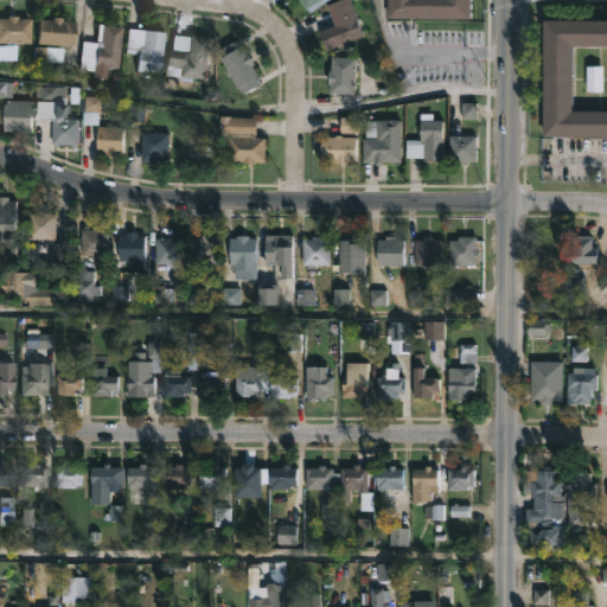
[(325,0),(308,11),(306,7),(304,8),(298,0),(325,0)]
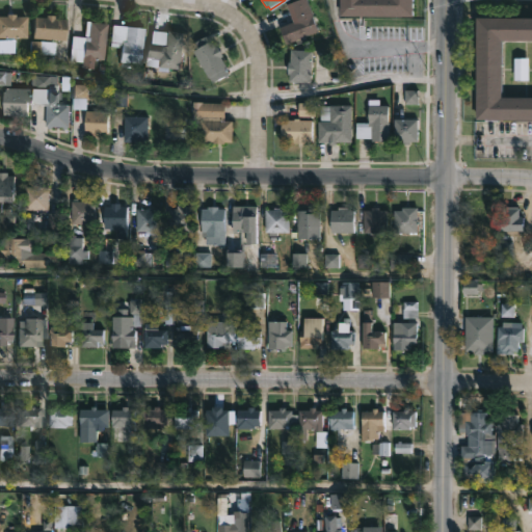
[(302,35),(303,38),(295,42),(293,38),(284,42),(278,25),(292,21),(285,2),(290,0),(307,0),(318,30),(302,35)]
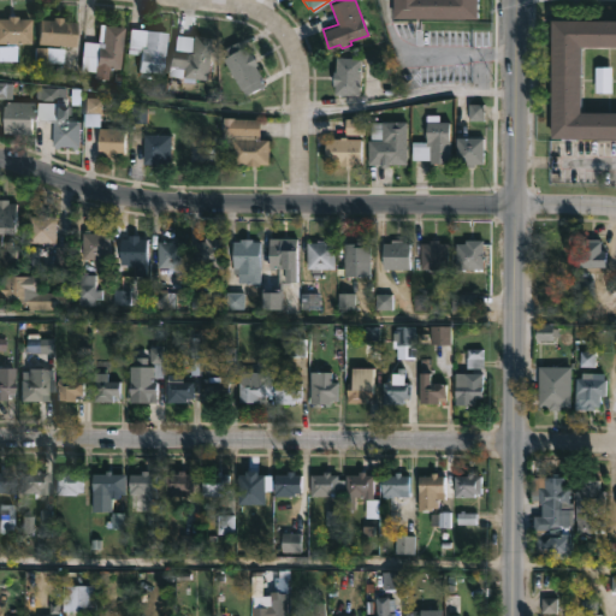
[(479,0),(479,17),(392,17),(392,0),(479,0)]
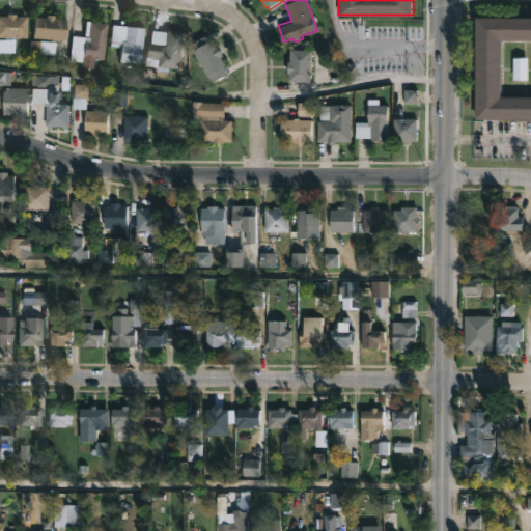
[(12,14),(12,16),(24,16),(24,37),(0,36),(0,16),(4,16),(4,14),(12,14)]
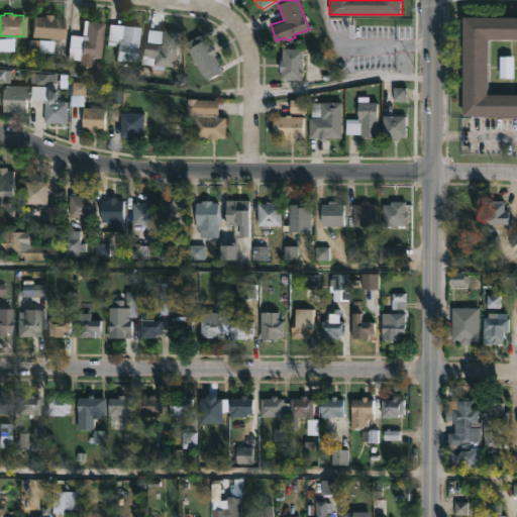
[(49,14),(49,17),(61,18),(60,38),(28,36),(30,16),(40,16),(41,14),(49,14)]
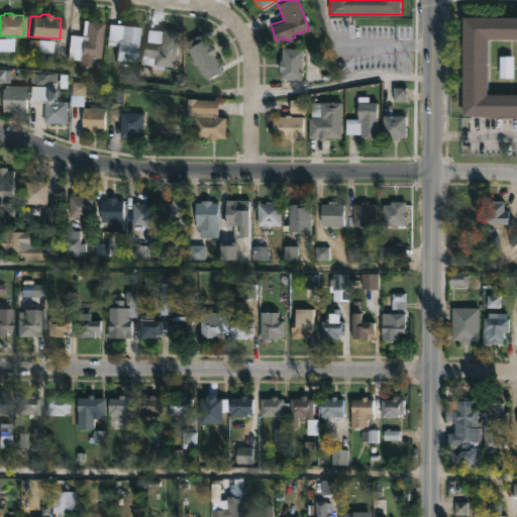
[(516,115),(460,115),(461,15),(516,15),(516,115)]
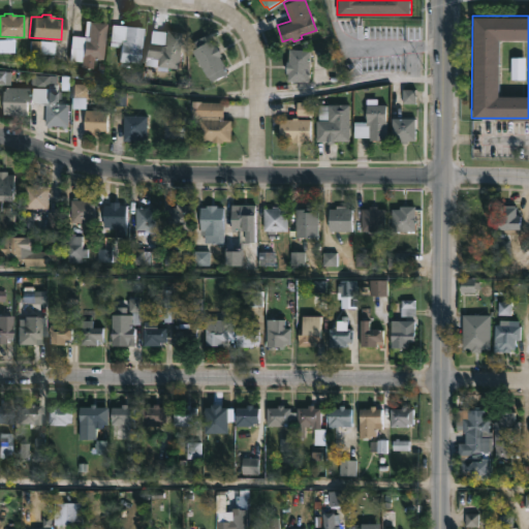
[(104,23),(100,60),(91,59),(90,68),(79,67),(80,62),(67,60),(69,35),(82,36),(84,21),(104,23)]
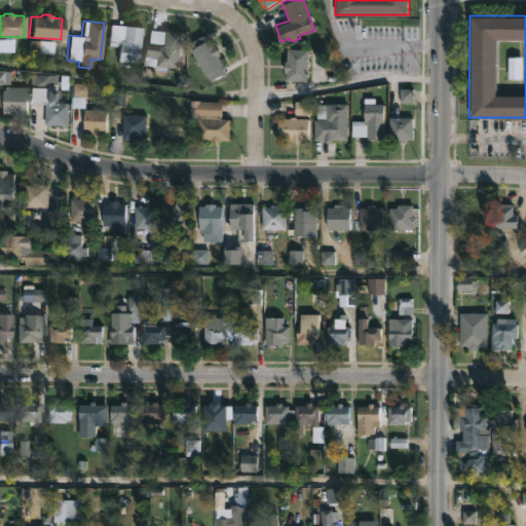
[(142,28),(138,63),(126,62),(126,66),(118,65),(119,61),(117,61),(119,46),(107,45),(109,24),(142,28)]
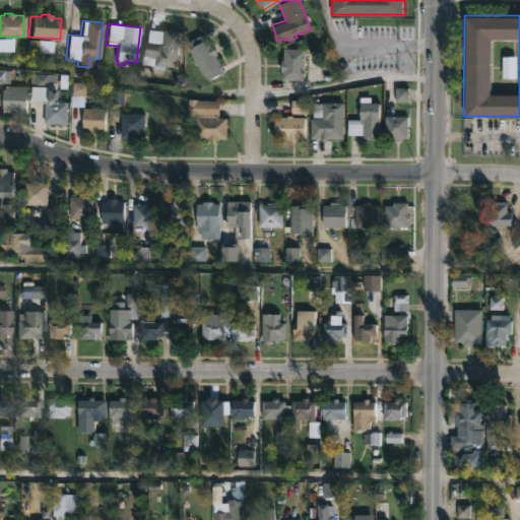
[(179,30),(175,67),(163,65),(163,69),(152,68),(153,64),(140,63),(142,42),(159,44),(161,28),(179,30)]
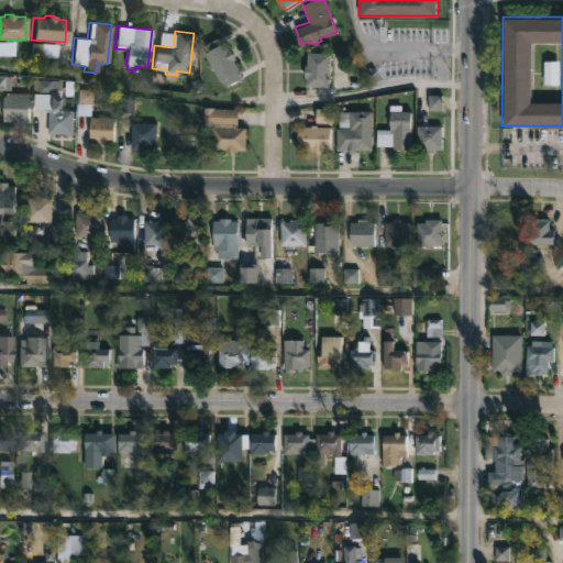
[(219,40),(220,43),(222,41),(228,50),(229,48),(234,57),(232,59),(242,76),(223,87),(202,52),(206,50),(202,44),(217,36),(219,40)]
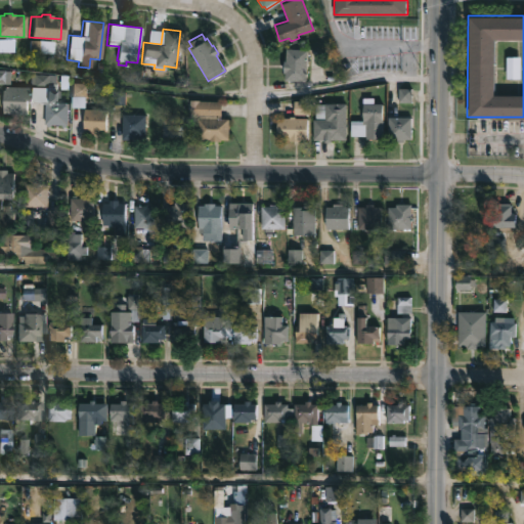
[(50,52),(50,53),(36,52),(36,58),(27,58),(28,40),(51,41),(50,52)]
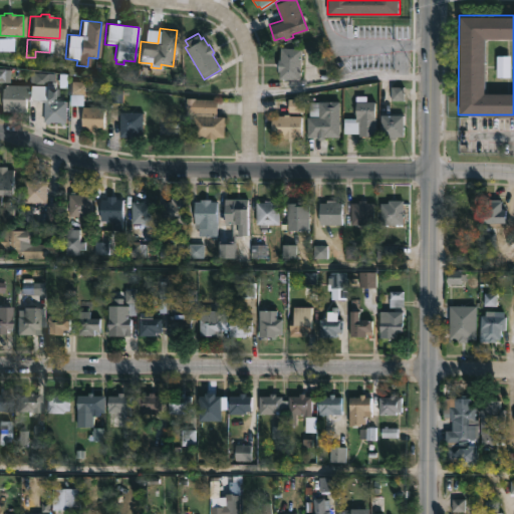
[(301,49),(300,78),(279,77),(278,59),(279,59),(280,46),(301,47),(301,49)]
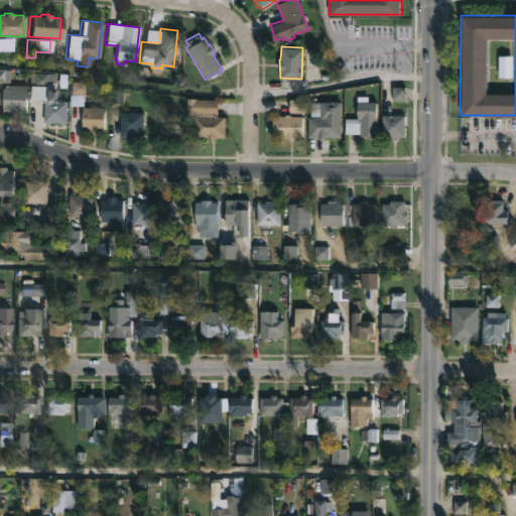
[(53,74),(53,87),(28,86),(29,73),(53,74)]
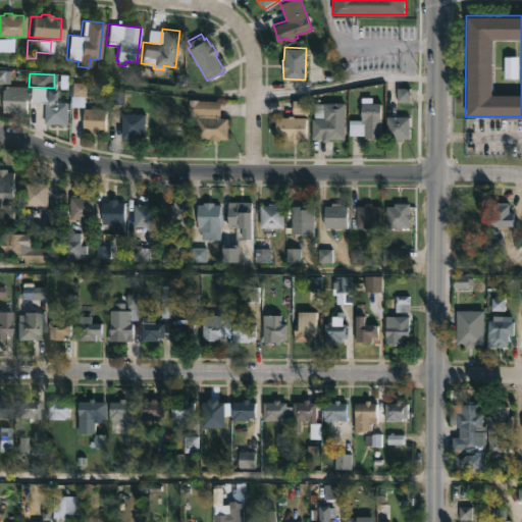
[(25,112),(2,112),(2,87),(27,87),(25,112)]
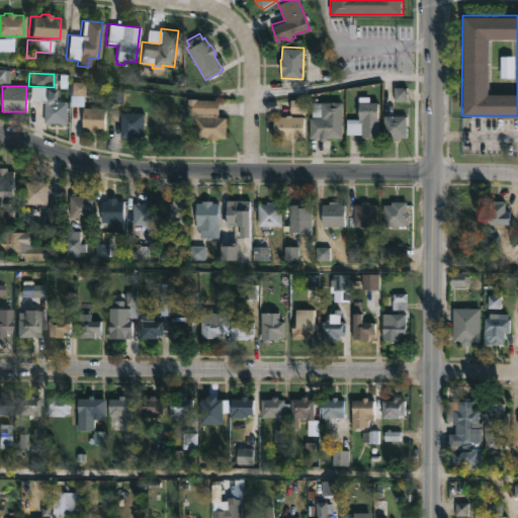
[(67,100),(66,122),(64,122),(64,124),(60,124),(60,122),(49,121),(48,123),(45,123),(45,121),(42,121),(44,100),(41,100),(41,88),(51,89),(50,100),(67,100)]
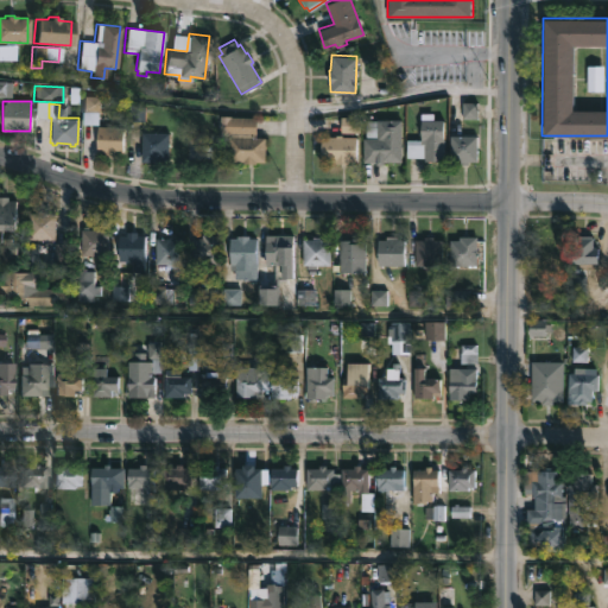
[(264,137),(263,162),(240,163),(240,160),(226,160),(227,135),(217,134),(219,114),(255,118),(254,137),(264,137)]
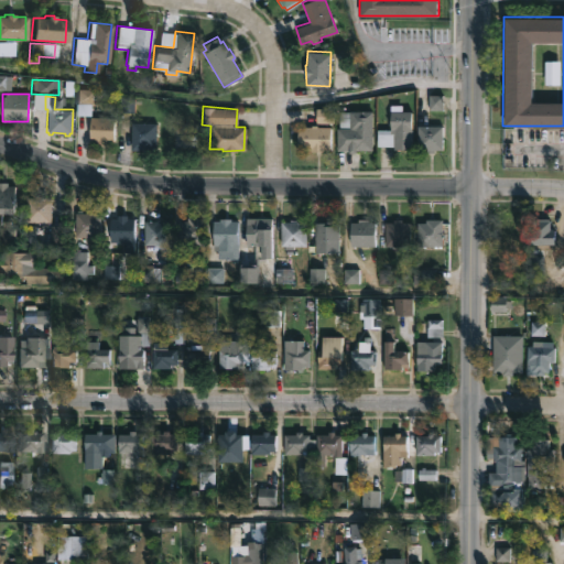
[(400,106),(400,110),(412,111),(411,149),(392,149),(392,145),(376,145),(376,129),(390,129),(389,106),(400,106)]
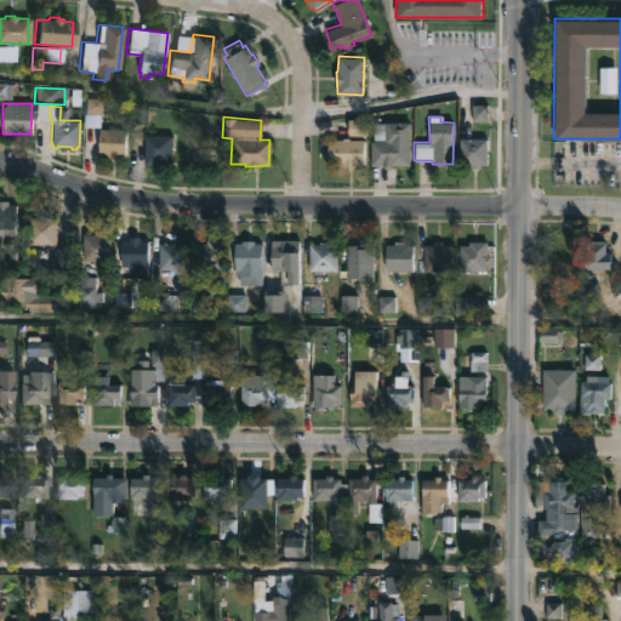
[(409,121),(408,154),(410,154),(410,164),(391,164),(391,167),(383,167),(383,165),(369,164),(372,121),(409,121)]
